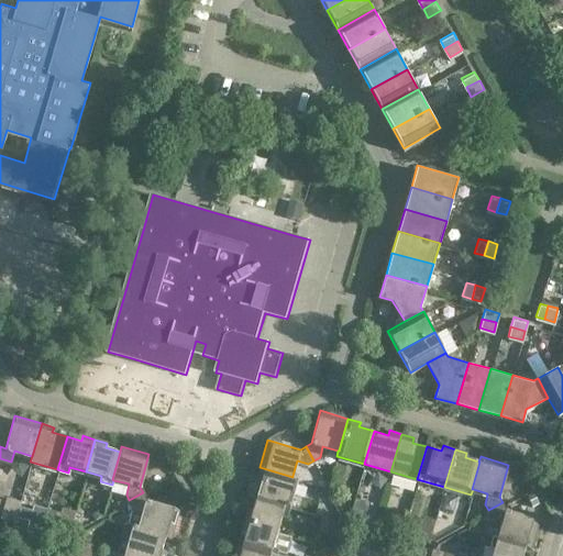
[(293,477),(260,467),(256,478),(262,480),(256,495),(290,504),(298,477),(293,476),(293,477)]
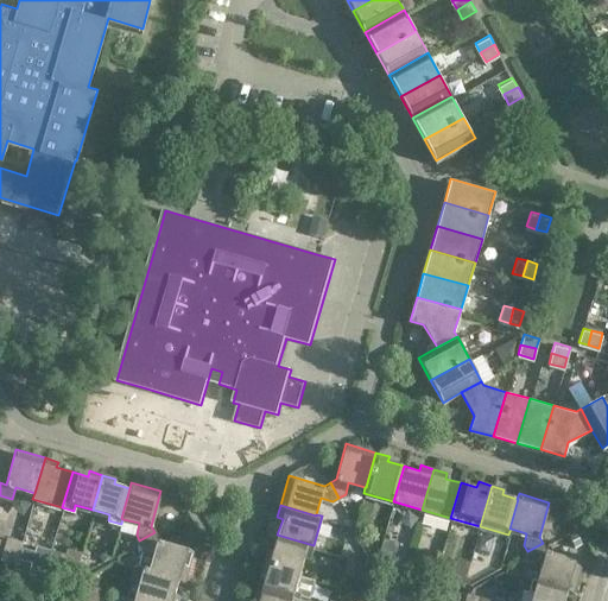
[(158,538),(154,532),(139,541),(143,546),(154,550),(150,567),(150,568),(178,576),(178,577),(184,579),(192,549),(158,538)]
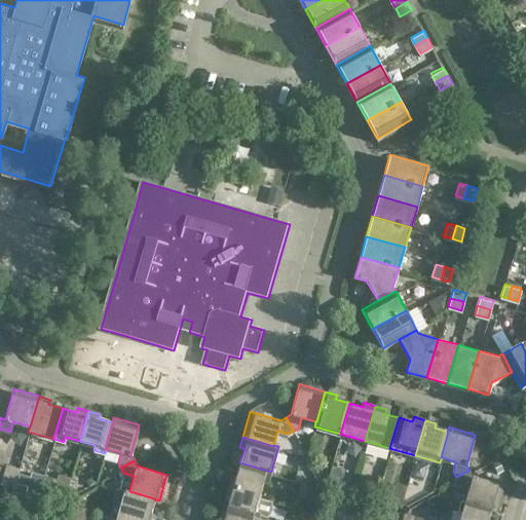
[(20,466),(6,462),(1,482),(13,486),(14,480),(17,470),(20,466)]
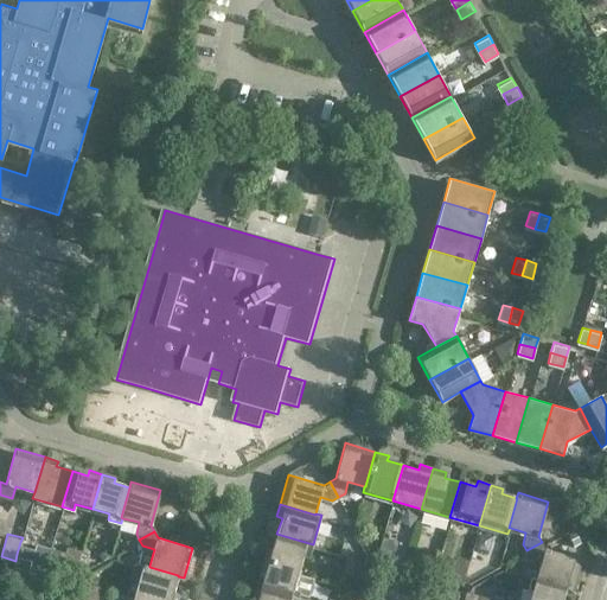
[(313,544),(276,534),(273,549),(267,547),(263,561),(299,572),(304,554),(310,556),(313,544)]
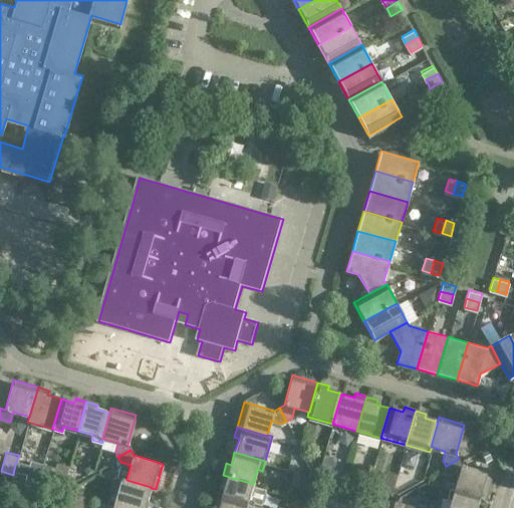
[(324,452),(321,462),(334,465),(337,455),(324,452)]
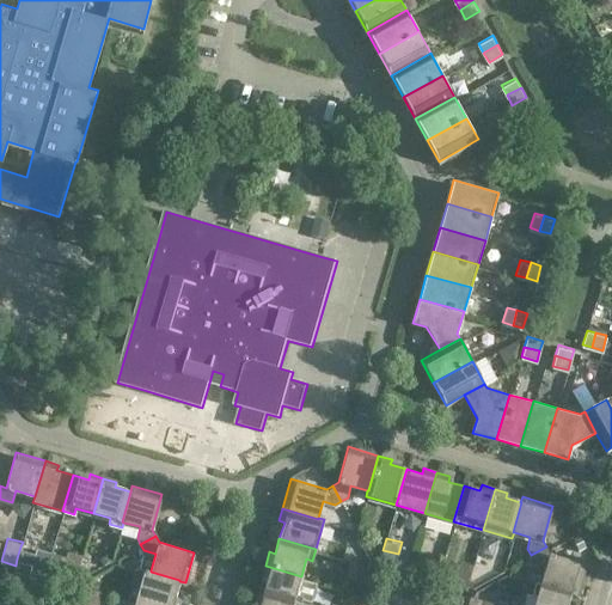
[(17,558),(31,563),(32,563),(36,551),(35,551),(20,547),(17,558)]
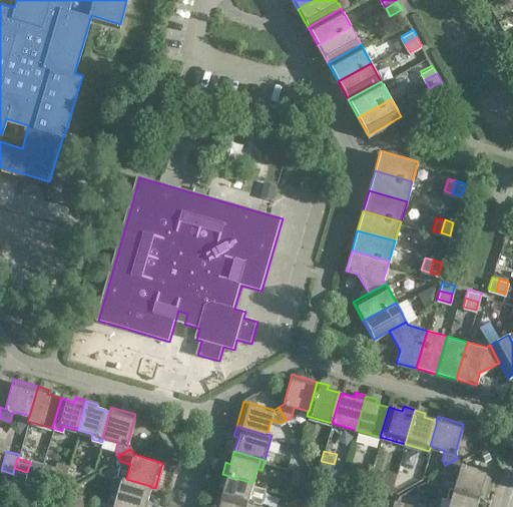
[(42,461),(30,458),(29,462),(30,462),(27,472),(26,472),(25,477),(36,481),(42,461)]
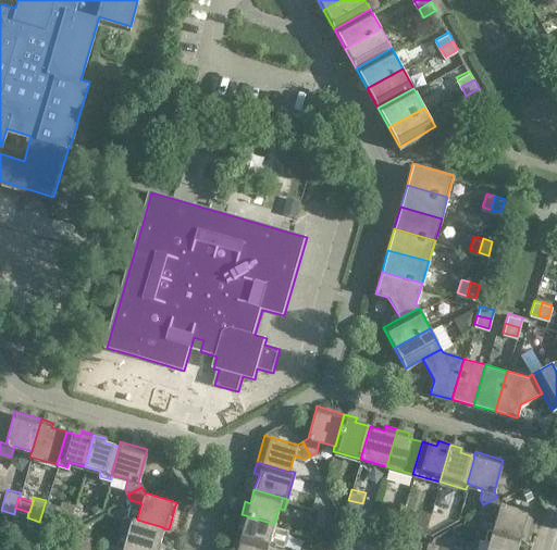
[(500,502),(497,497),(483,504),(486,511),(496,514),(492,528),(492,529),(519,537),(519,538),(524,539),(532,512),(500,502)]
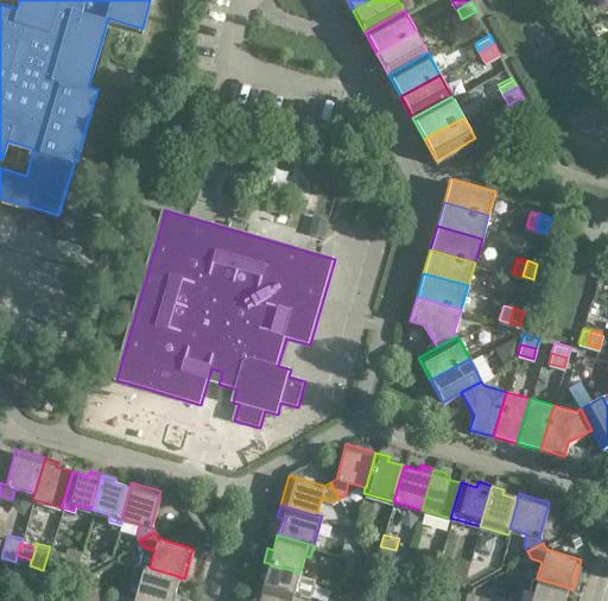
[(67,544),(63,556),(78,560),(81,549),(67,544)]
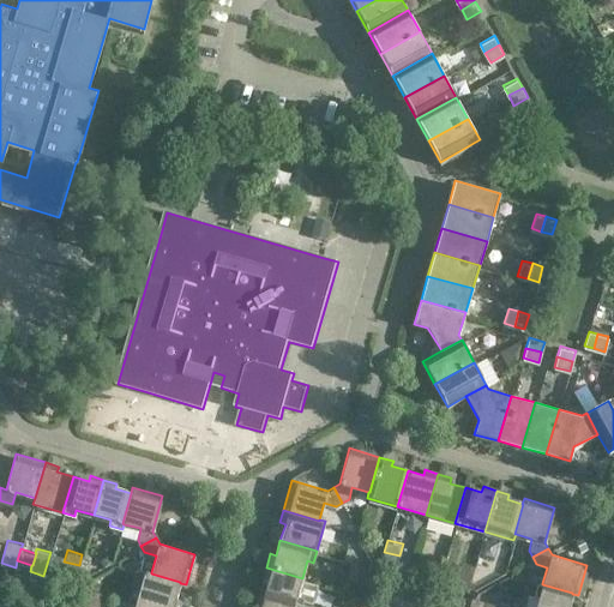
[(107,551),(101,554),(106,562),(110,558),(107,551)]
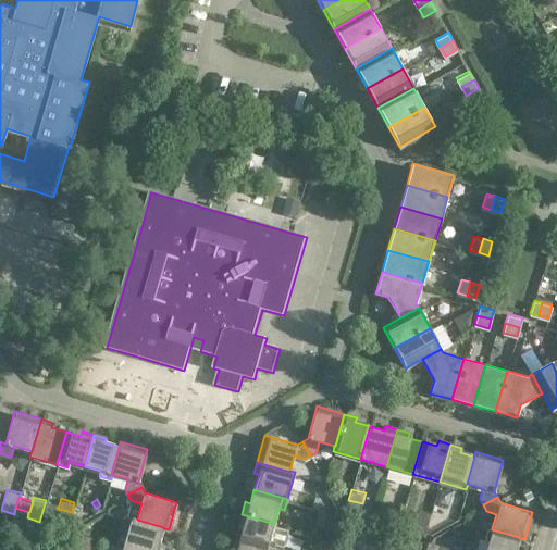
[(362,503),(348,500),(345,511),(359,514),(361,505),(362,503)]
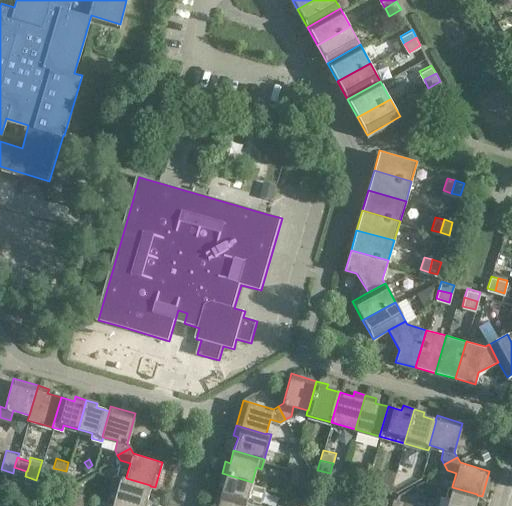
[(332,465),(330,473),(336,474),(339,467),(332,465)]
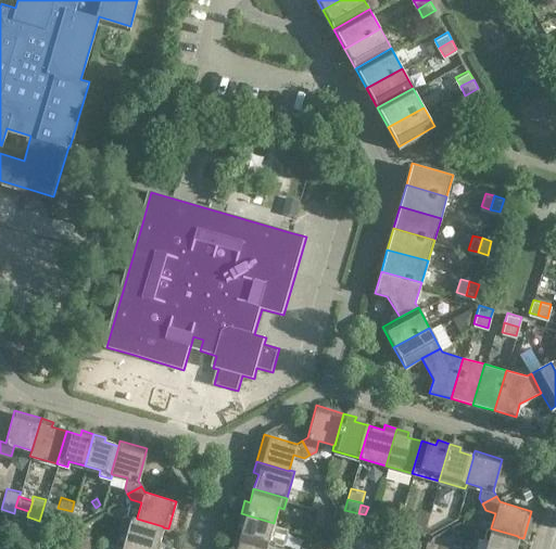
[(374,506),(370,518),(384,521),(388,510),(374,506)]
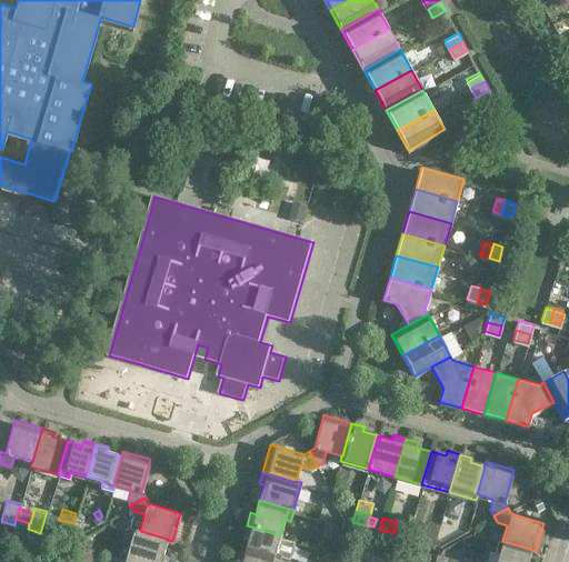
[(320,532),(331,535),(336,522),(325,519),(320,532)]
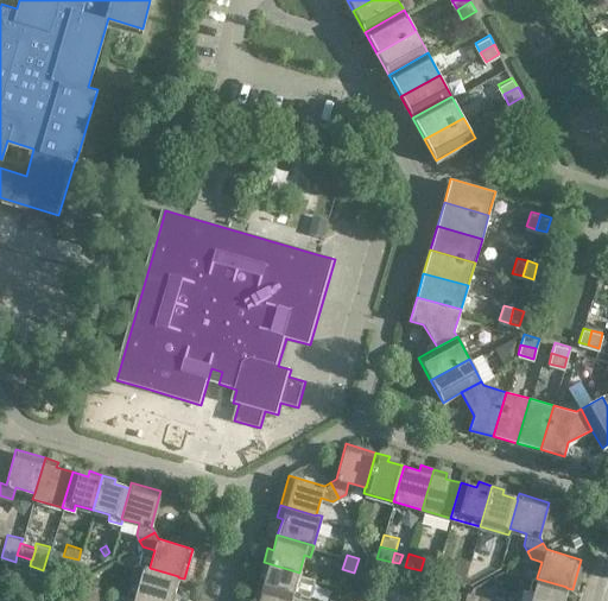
[(78,560),(63,556),(59,568),(75,571),(78,560)]
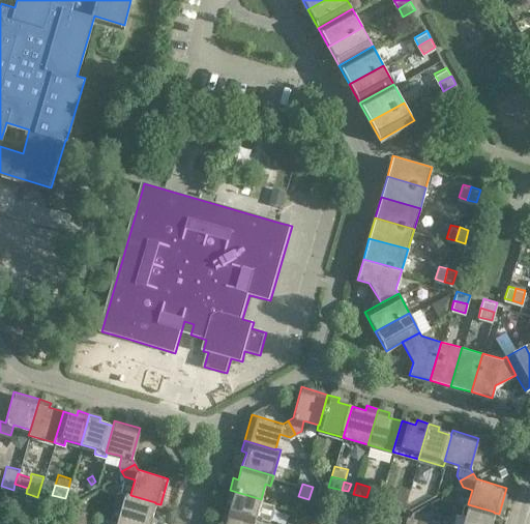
[(396,485),(393,494),(407,498),(409,488),(396,485)]
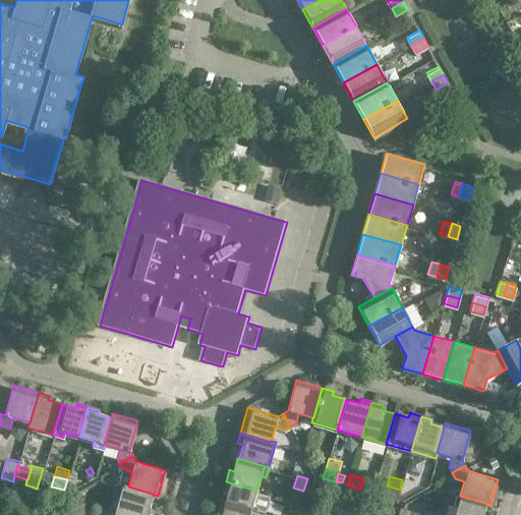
[(317,481),(307,478),(303,491),(313,494),(317,481)]
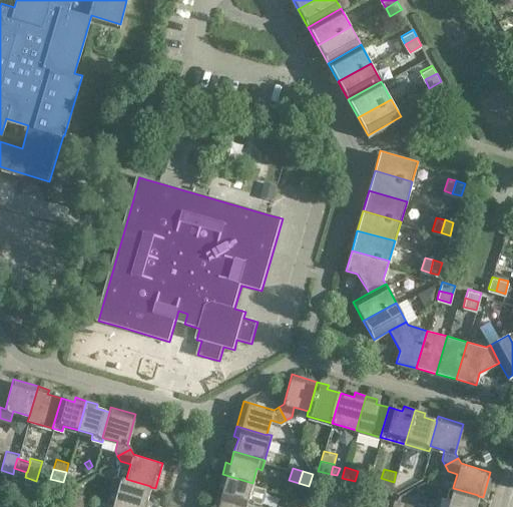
[(266,486),(252,483),(222,474),(219,484),(224,486),(220,499),(220,500),(244,506),(250,506),(252,499),(261,502),(266,486)]
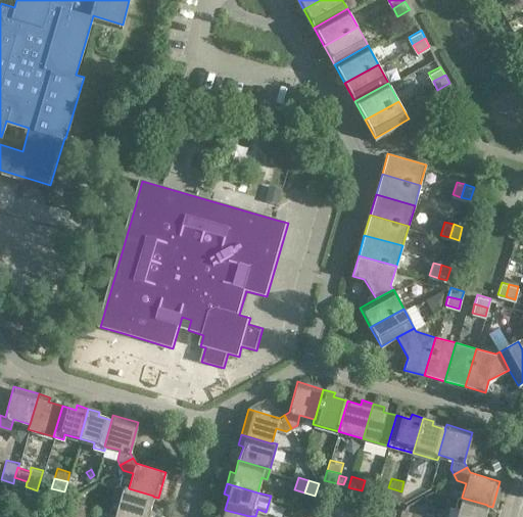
[(124,486),(116,512),(134,516),(152,516),(154,511),(149,509),(153,497),(153,496),(129,488),(129,487),(124,486)]
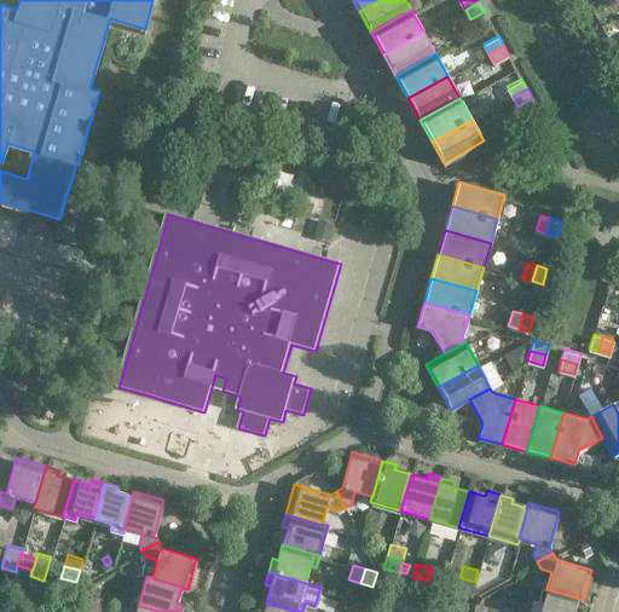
[(475,582),(460,577),(456,589),(472,594),(475,582)]
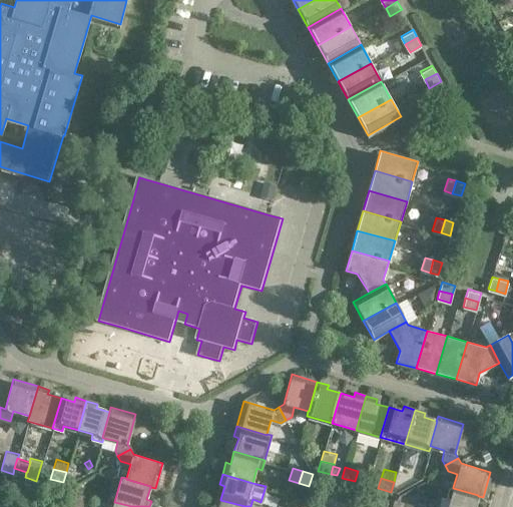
[(448,486),(445,497),(440,495),(437,506),(474,506),(478,496),(478,495),(453,488),(453,487),(448,486)]
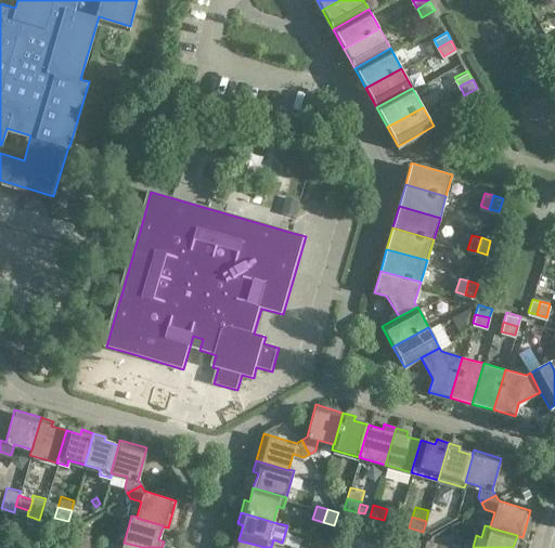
[(72,527),(67,540),(78,544),(82,531),(72,527)]
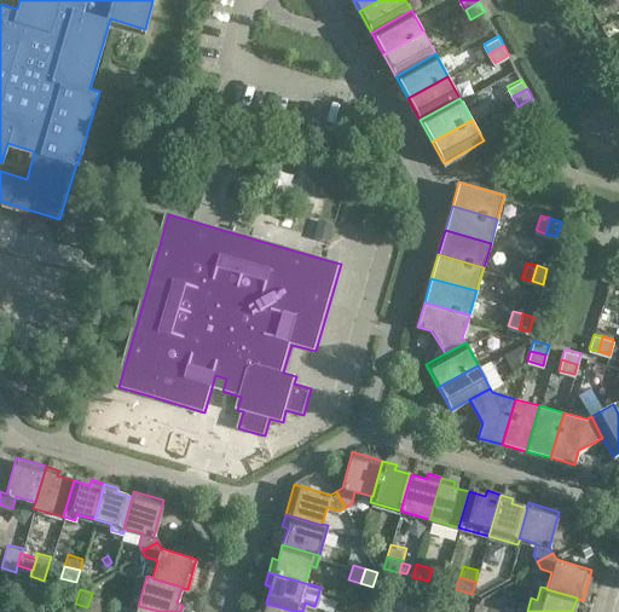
[(104,596),(92,593),(87,607),(93,610),(99,611),(104,596)]
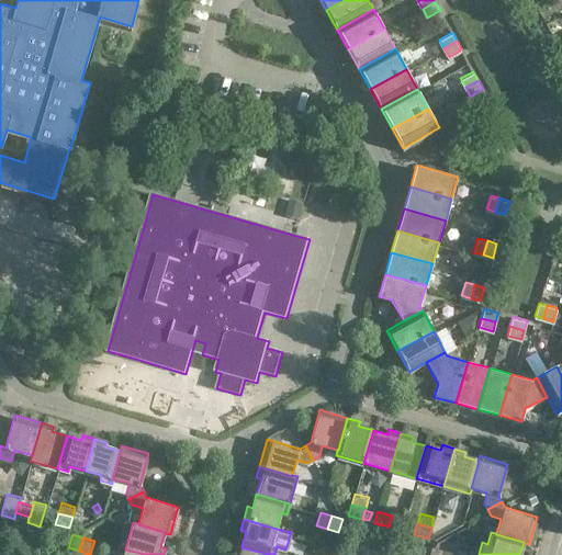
[(422,554),(425,546),(409,542),(405,554),(422,554)]
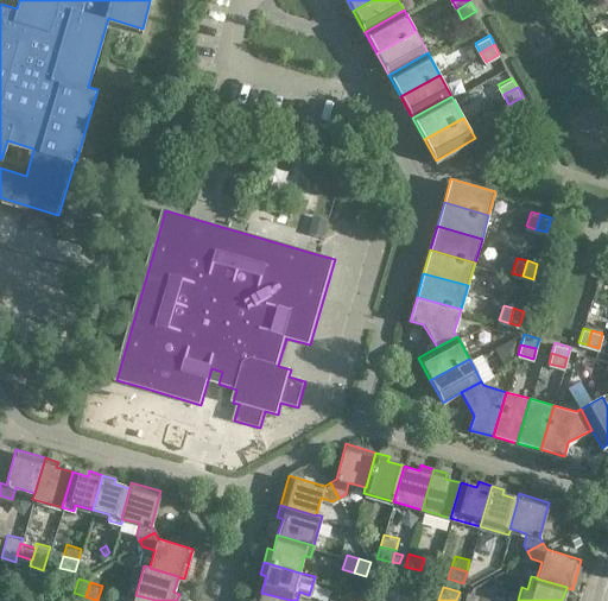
[(467,589),(463,600),(475,600),(479,593),(467,589)]
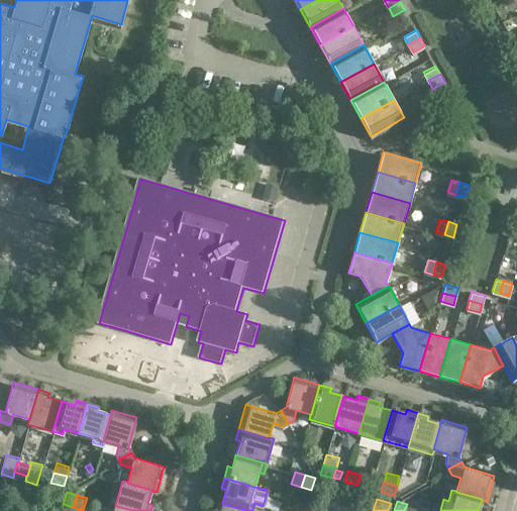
[(63,504),(59,502),(56,510),(77,510),(78,509),(73,507),(63,504)]
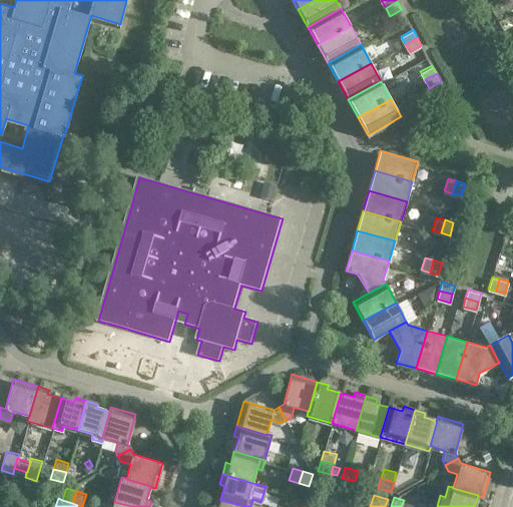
[(215,498),(212,506),(244,506),(220,500),(220,499),(215,498)]
